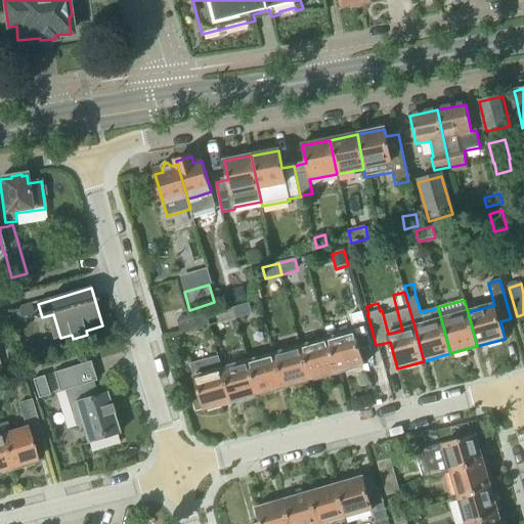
[(250,304),(233,308),(236,320),(253,315),(250,304)]
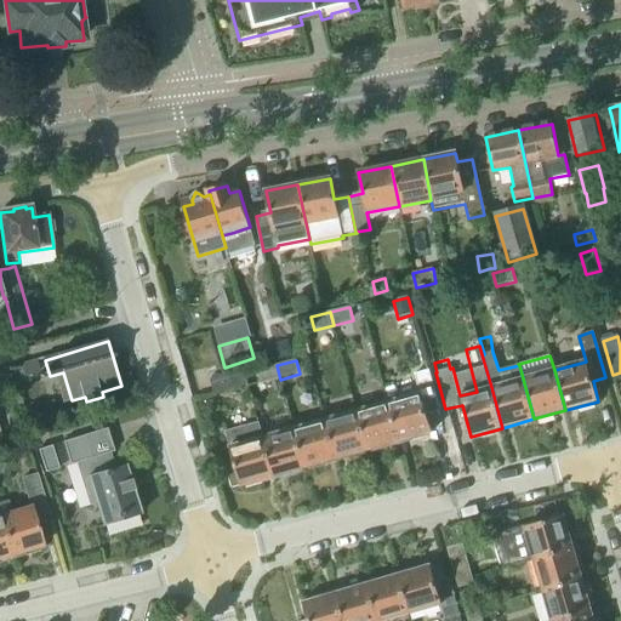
[(36,363),(21,368),(24,379),(40,374),(36,363)]
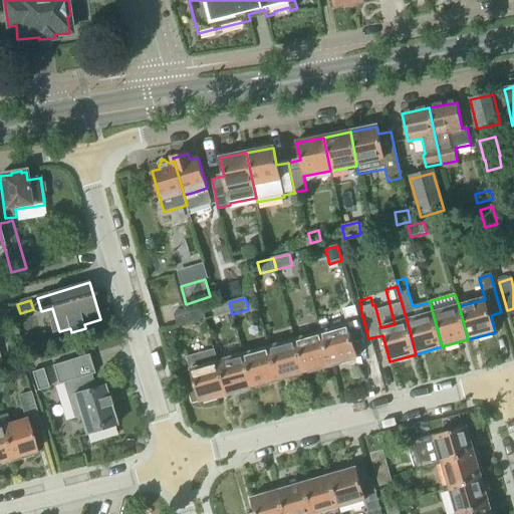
[(232,314),(229,302),(213,307),(216,318),(232,314)]
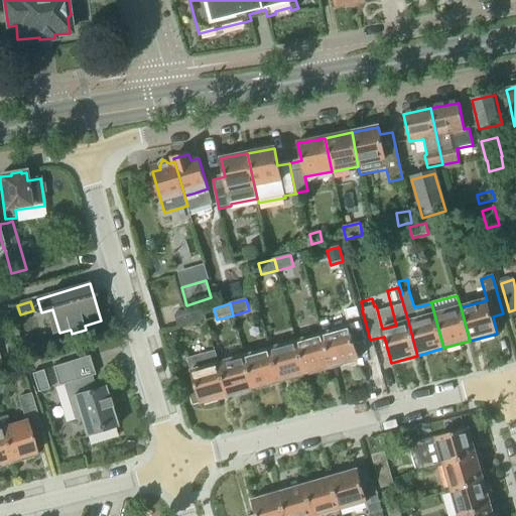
[(203,308),(176,316),(179,328),(206,319),(203,308)]
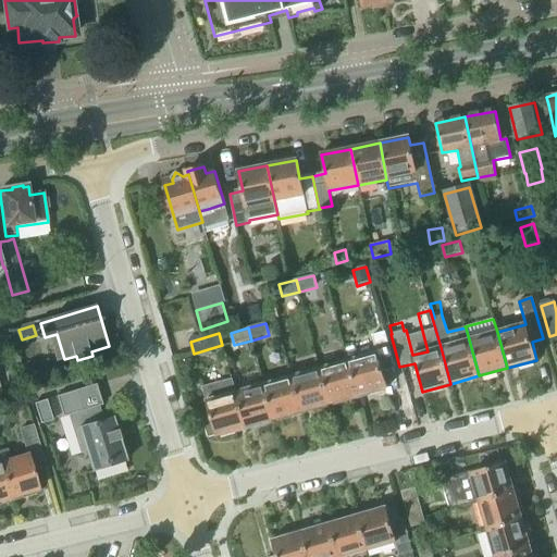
[(376,353),(347,361),(358,396),(369,393),(370,396),(384,392),(383,388),(386,388),(386,390),(387,390),(383,371),(394,368),(386,337),(373,341),(376,353)]
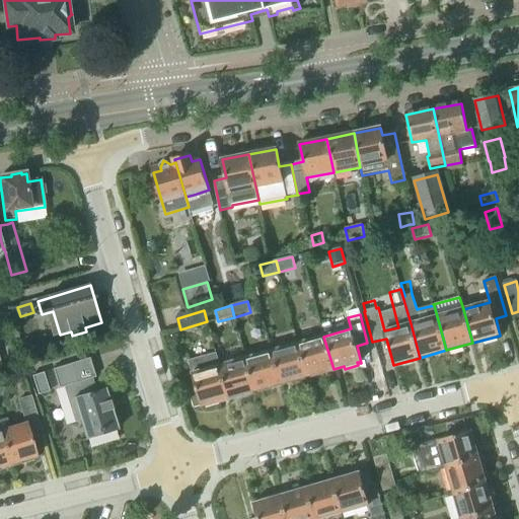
[(323,337),(298,344),(307,376),(310,375),(311,378),(324,375),(323,372),(334,369),(323,337)]
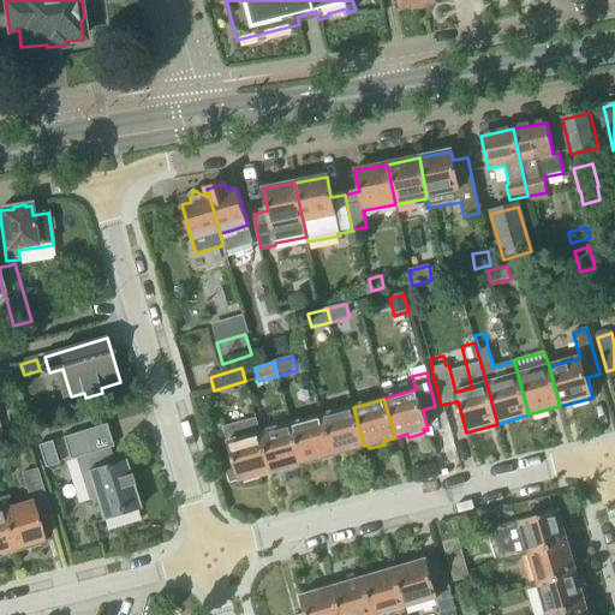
[(353,407),(323,416),(334,454),(346,452),(347,455),(363,451),(362,447),(364,446),(353,407)]
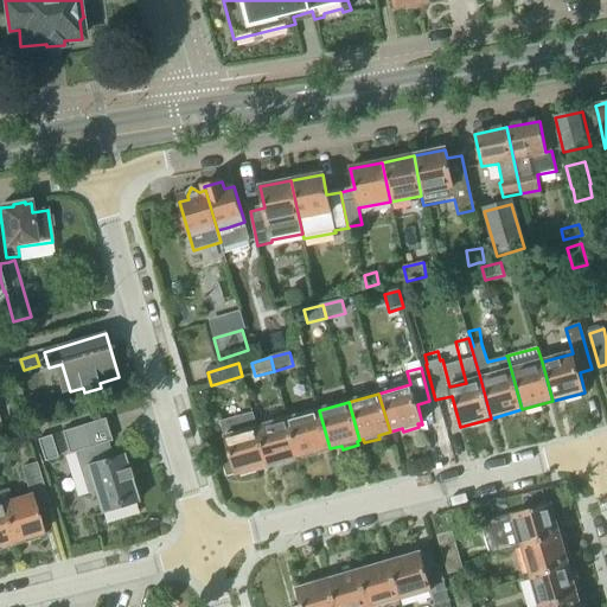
[(319,410),(287,420),(299,459),(300,459),(299,458),(301,457),(302,460),(318,455),(318,452),(330,448),(319,410)]
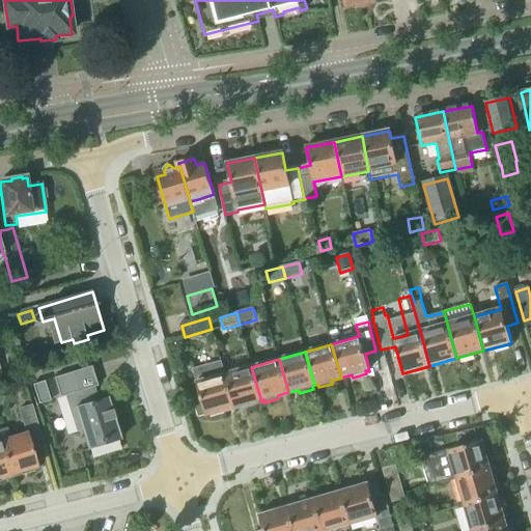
[(235,408),(225,374),(222,362),(195,369),(203,399),(198,400),(194,401),(198,417),(198,418),(207,415),(208,416),(210,416),(210,415),(211,418),(225,414),(224,411),(235,408)]
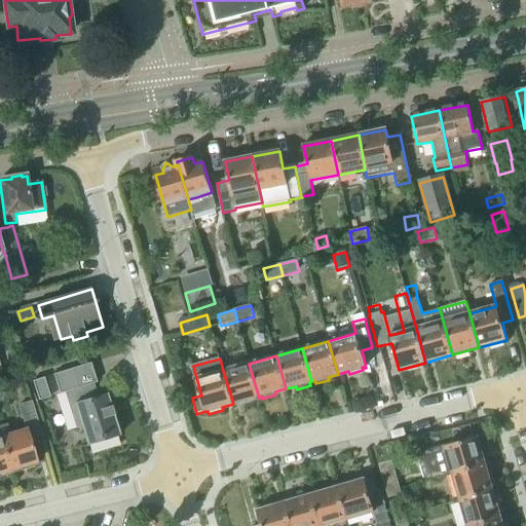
[(77,426),(81,424),(87,445),(118,436),(106,393),(105,393),(105,395),(97,397),(92,383),(97,382),(90,362),(53,374),(60,393),(67,391),(77,426)]
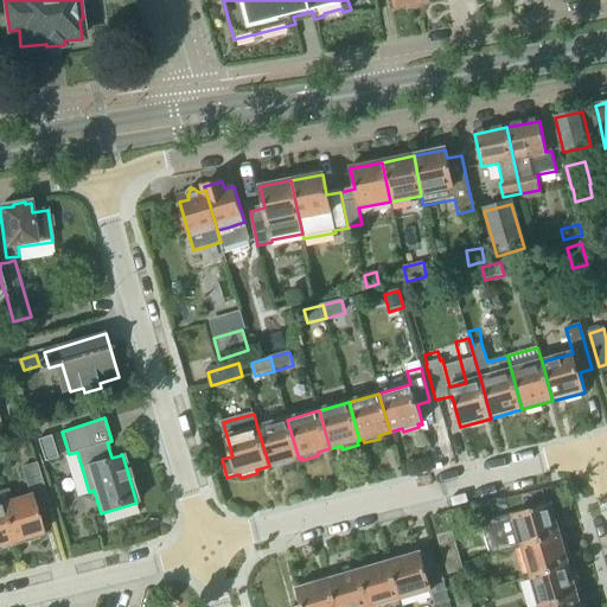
[(287,420),(257,428),(269,466),(280,462),(281,466),(296,462),(295,458),(298,458),(298,459),(299,459),(287,420)]
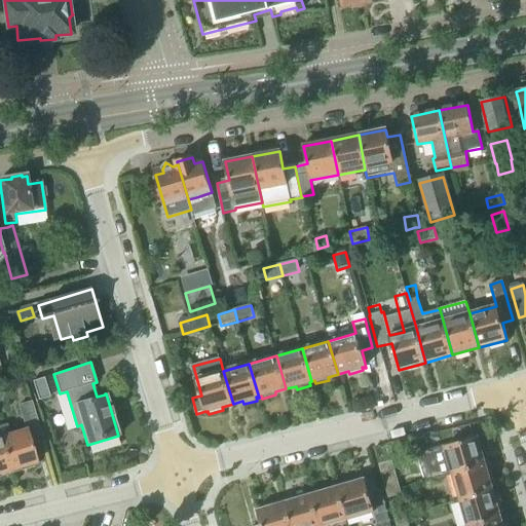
[(38,400),(49,396),(44,376),(32,380),(38,400)]
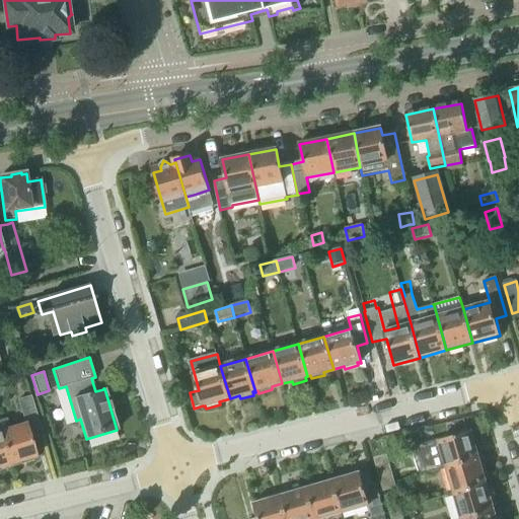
[(7,418),(0,420),(0,430),(10,463),(20,460),(21,463),(34,459),(33,456),(36,455),(31,438),(44,435),(31,395),(19,399),(26,423),(9,427),(7,418)]
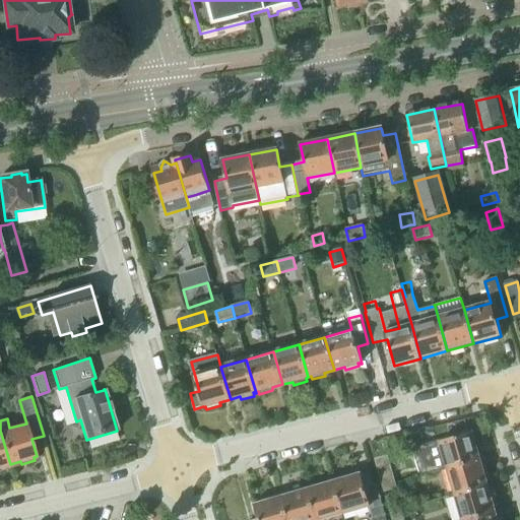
[(0,470),(1,470),(0,468),(0,466),(10,464),(0,431),(0,470)]
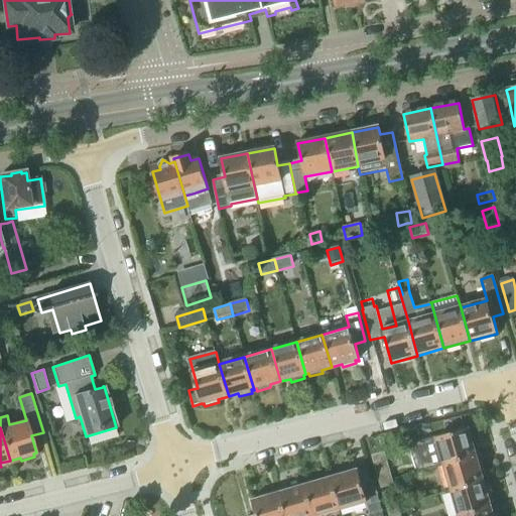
[(418,473),(444,466),(477,456),(474,445),(477,444),(473,431),(470,431),(469,429),(471,429),(470,428),(411,445),(418,473)]
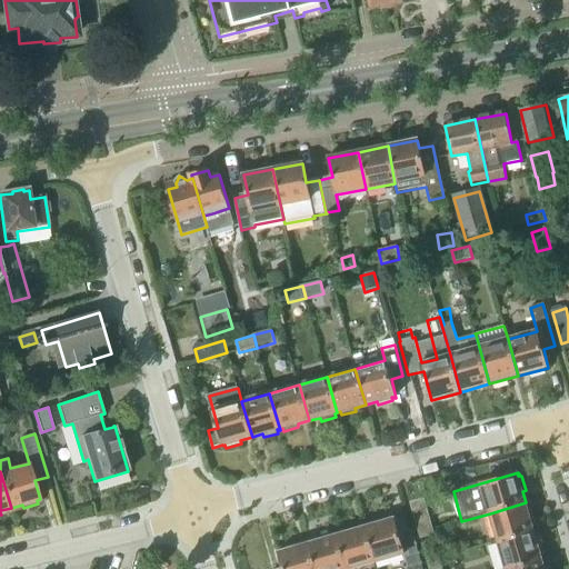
[(435,535),(425,500),(411,503),(421,538),(435,535)]
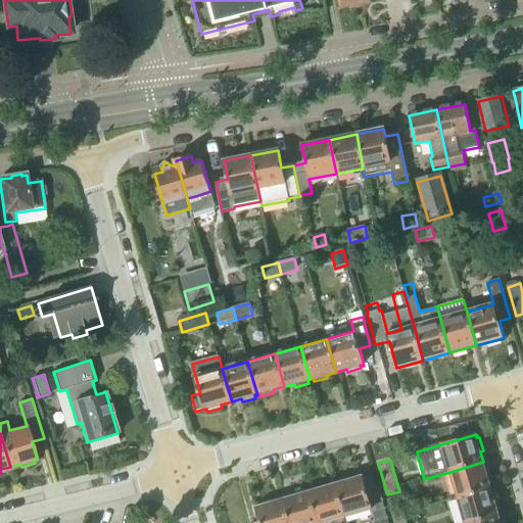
[(450,472),(458,497),(492,487),(491,486),(490,487),(489,485),(493,484),(489,471),(486,472),(483,462),(450,472)]
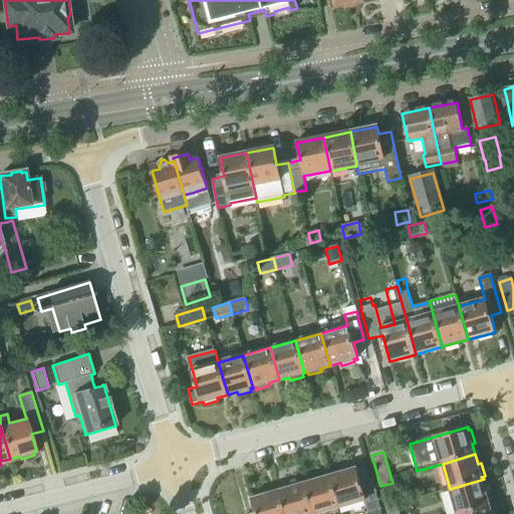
[(339,474),(330,477),(339,509),(365,501),(368,513),(381,509),(372,480),(359,483),(355,468),(354,468),(354,470),(352,470),(351,467),(338,471),(339,474)]
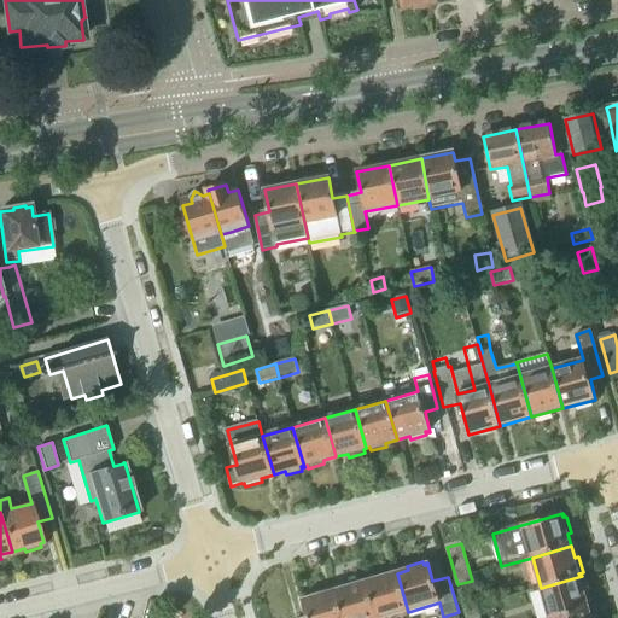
[(366,581),(365,581),(375,617),(386,617),(408,612),(397,573),(384,576),(383,572),(367,577),(368,581),(366,582),(366,581)]
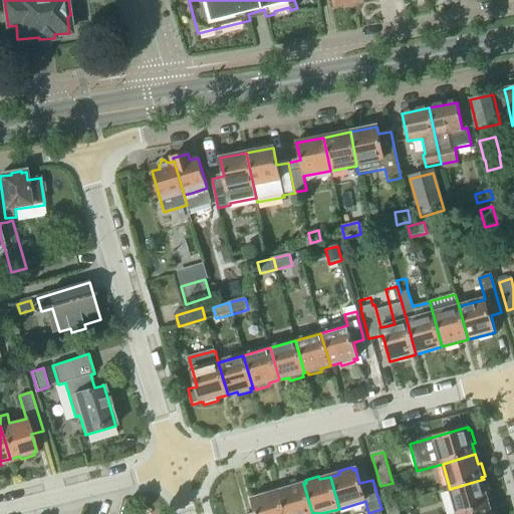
[(450,489),(457,513),(459,513),(490,506),(487,495),(490,494),(486,481),(483,482),(482,480),(484,480),(484,479),(450,489)]
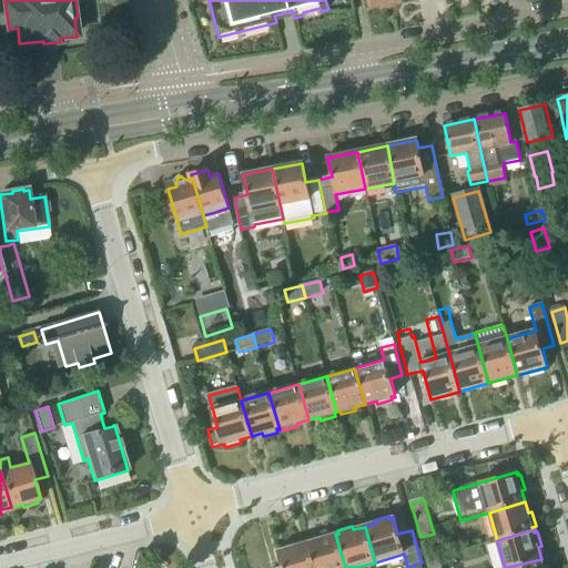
[(318,539),(307,543),(314,567),(345,567),(335,534),(335,535),(333,536),(332,533),(317,536),(318,539)]
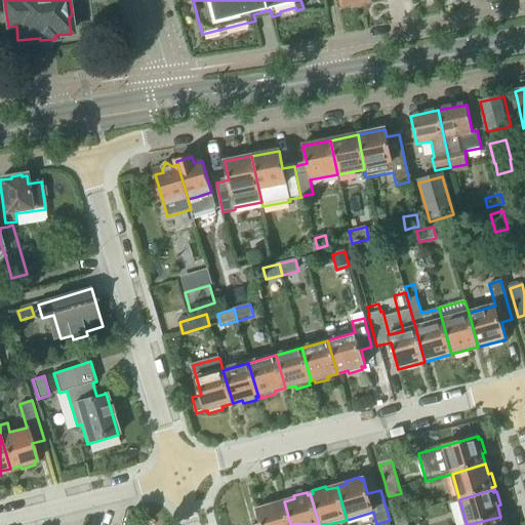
[(401,500),(391,502),(395,518),(406,515),(401,500)]
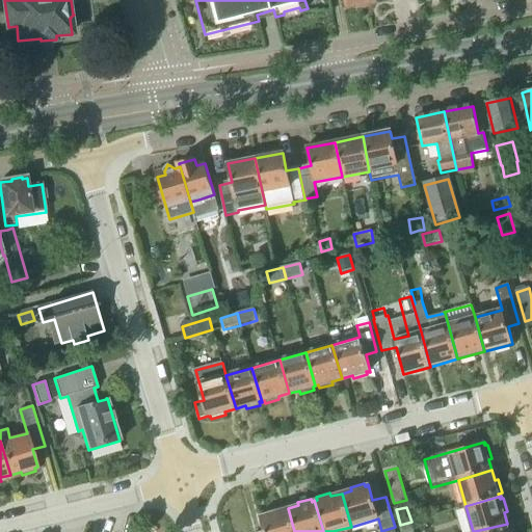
[(294,531),(288,508),(277,511),(276,508),(263,512),(264,515),(262,515),(262,514),(261,514),(265,530),(258,531),(294,531)]
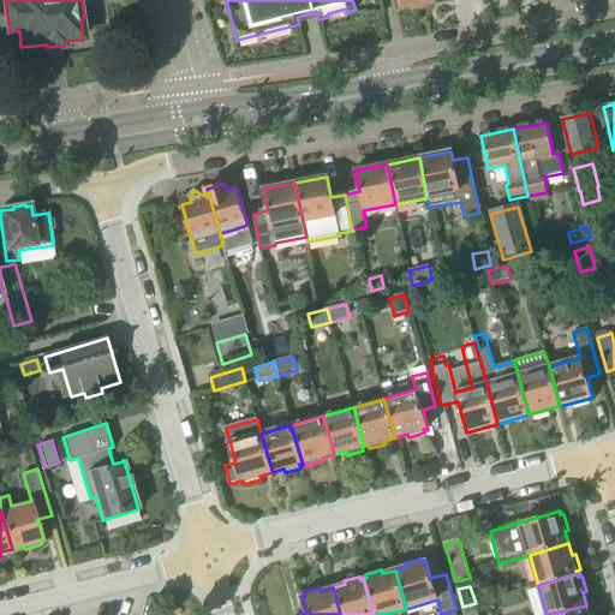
[(465,614),(478,614),(476,603),(463,607),(465,614)]
